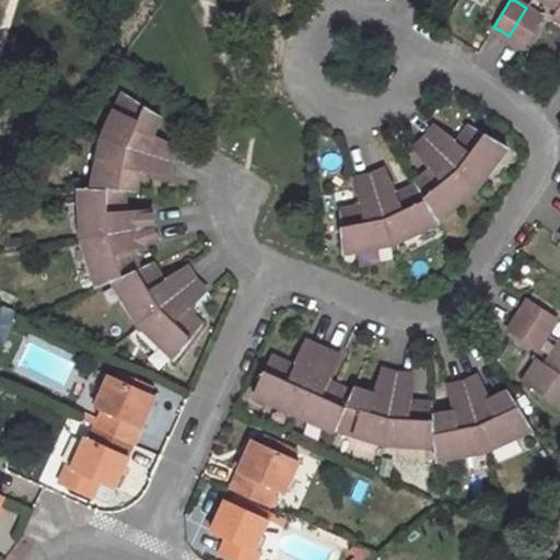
[(559,0),(545,0),(557,7),(551,15),(559,20),(559,0)]
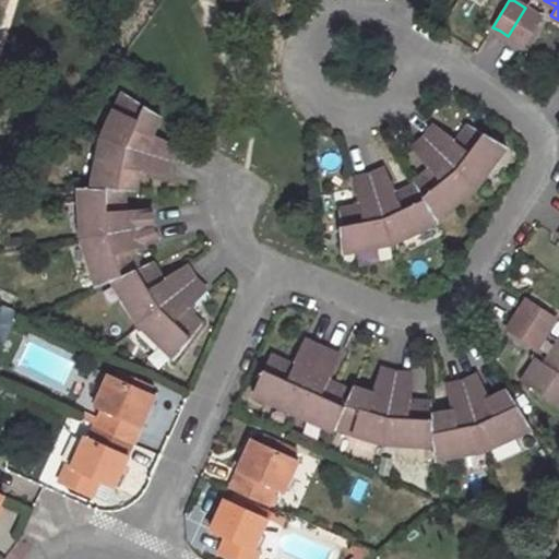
[(525,8),(508,36),(514,40),(522,44),(539,15),(525,8)]
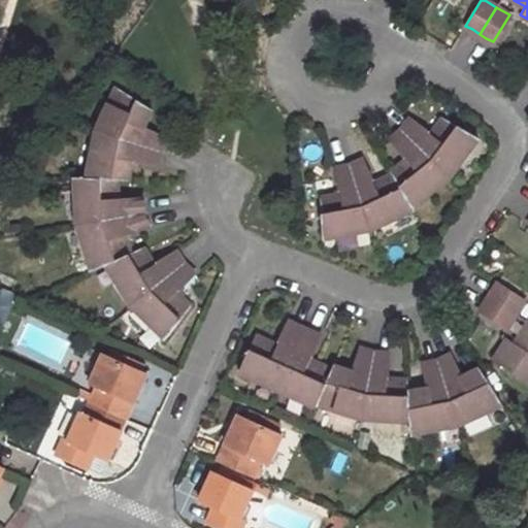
[(96,130),(160,151),(163,143),(165,138),(144,128),(152,109),(117,87),(96,130)]
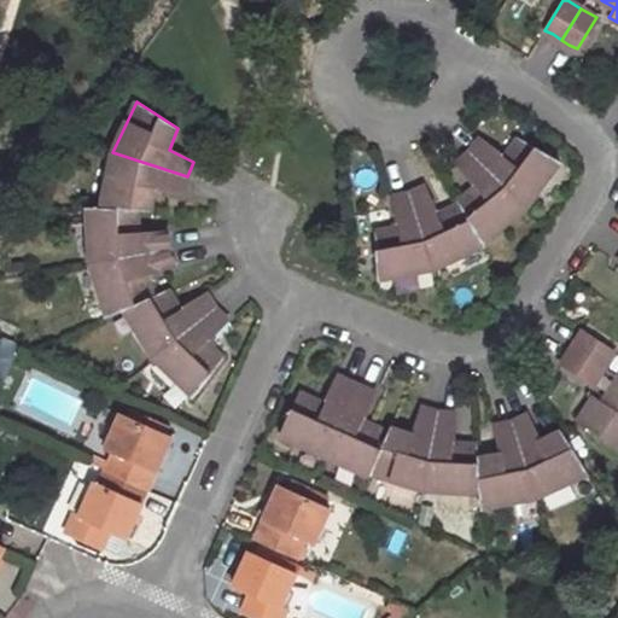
[(476,144),(467,152),(524,208),(558,162),(518,140),(503,157),(479,140),(476,144)]
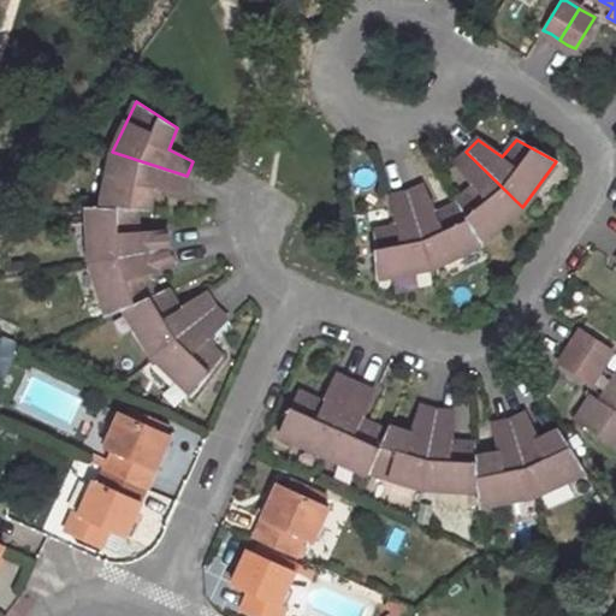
[(184,184),(187,176),(112,152),(100,206),(137,209),(149,209),(153,187),(182,193),(184,184)]
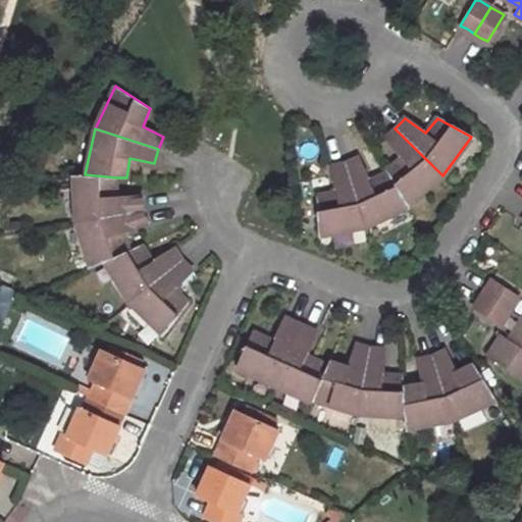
[(387,170),(388,173),(407,205),(442,175),(395,128),(390,134),(385,139),(402,158),(387,170)]
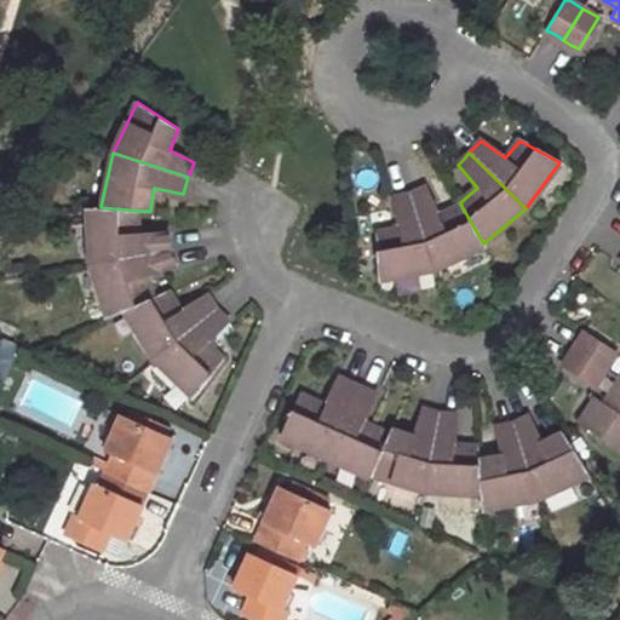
[(417,190),(409,193),(434,270),(486,246),(483,244),(461,206),(436,214),(424,188),(417,190)]
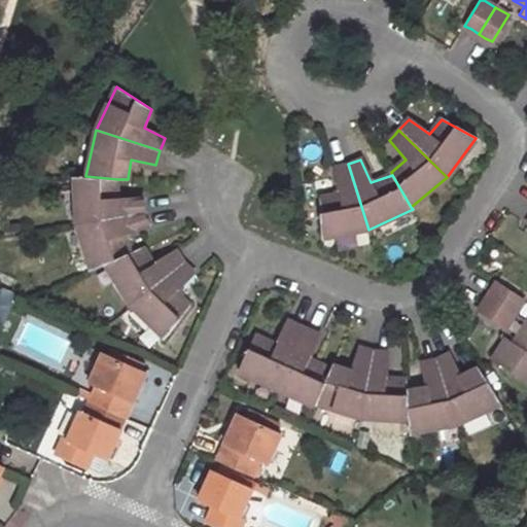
[(369,230),(348,164),(341,166),(332,169),(339,194),(317,199),(322,238),(369,230)]
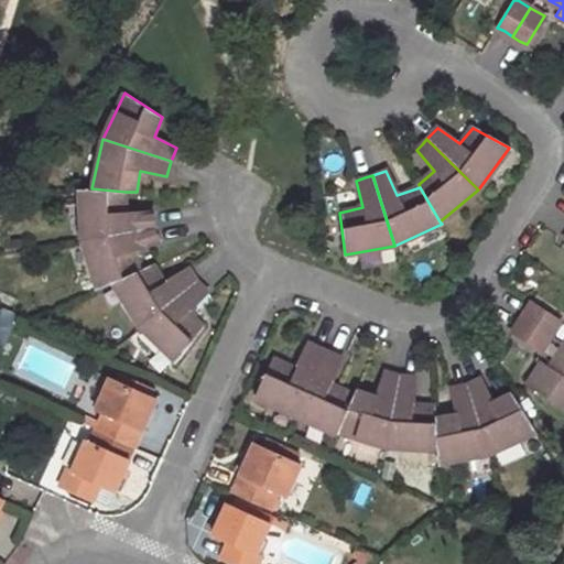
[(127,214),(126,192),(91,188),(79,188),(83,238),(153,227),(151,218),(151,213),(127,214)]
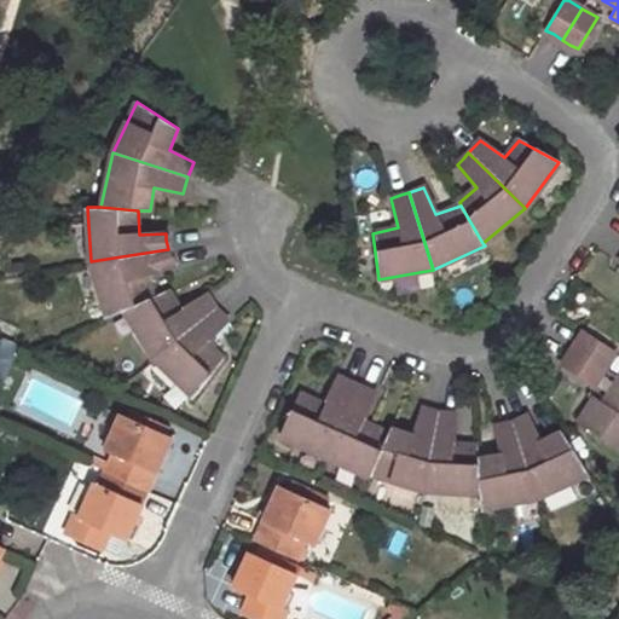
[(171,255),(168,249),(91,261),(106,314),(123,308),(154,295),(146,276),(173,262),(171,255)]
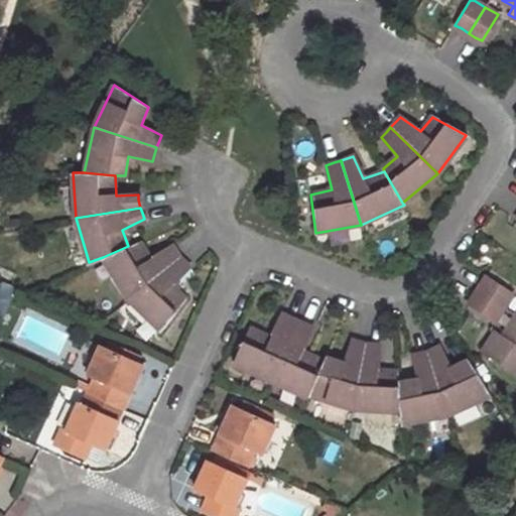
[(139,242),(128,246),(103,257),(127,297),(179,256),(174,249),(171,246),(150,257),(139,242)]
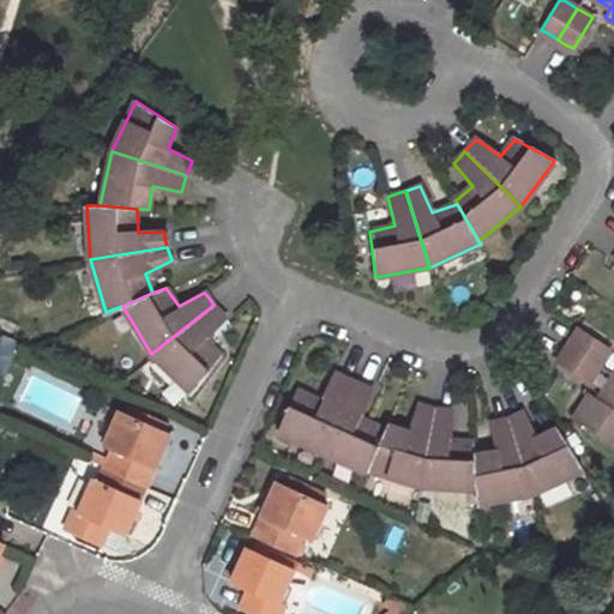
[(220,312),(214,305),(151,354),(193,392),(220,354),(204,338),(224,317),(220,312)]
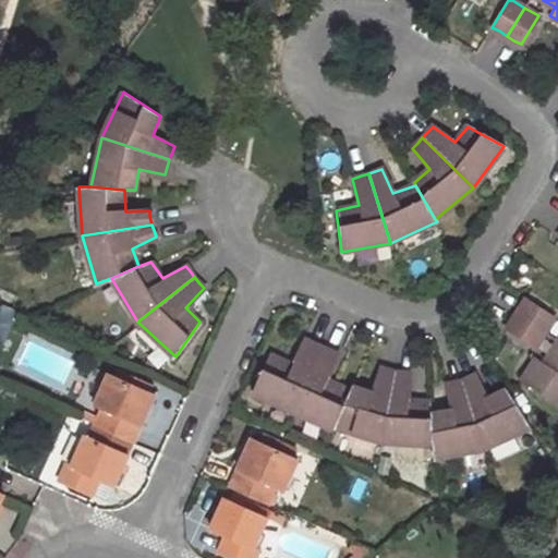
[(519,306),(514,314),(543,332),(554,316),(523,299),(519,306)]
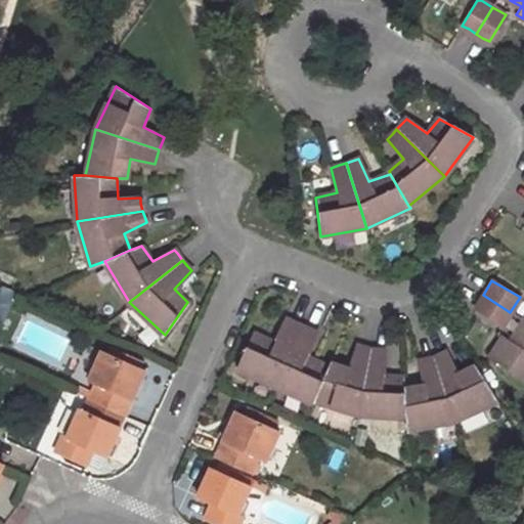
[(13,290),(0,282),(0,314),(2,315),(13,290)]
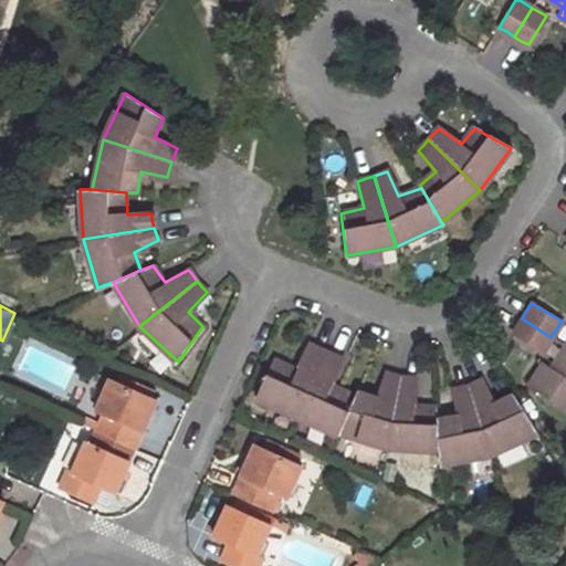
[(551,337),(522,318),(517,324),(513,332),(543,349),(551,337)]
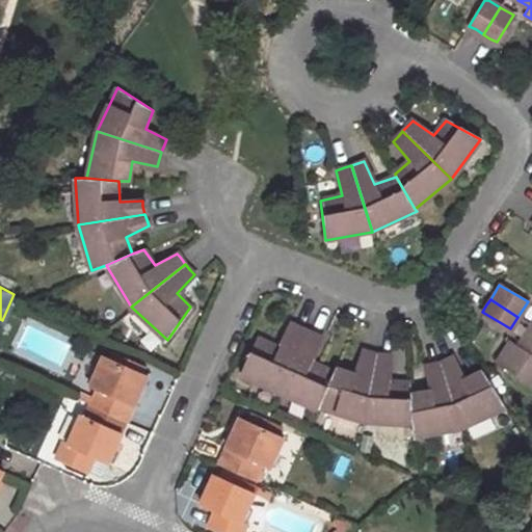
[(277,388),(304,328),(297,325),(289,322),(277,346),(257,338),(240,373),(277,388)]
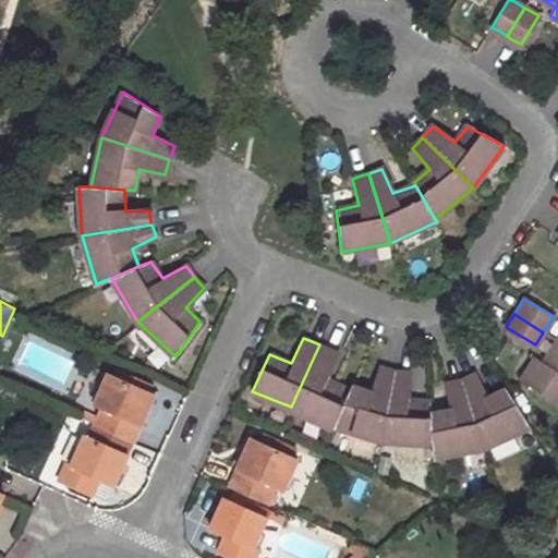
[(557,341),(544,362),(536,358),(522,379),(557,402),(557,341)]
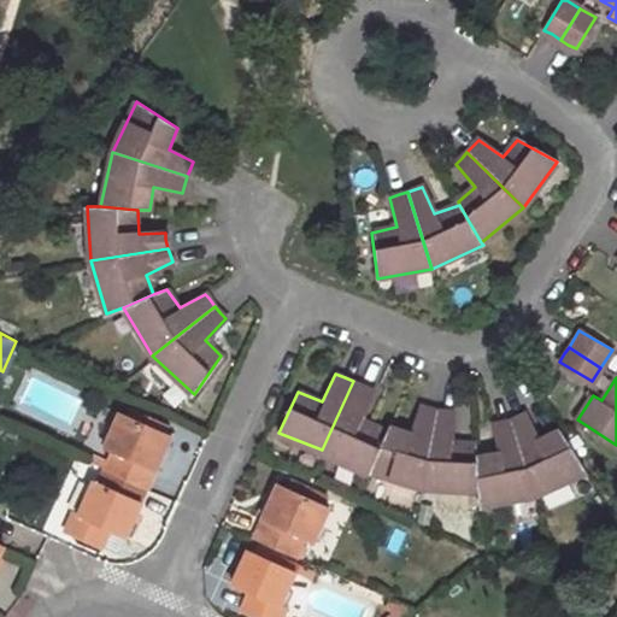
[(364,387),(353,381),(322,450),(370,469),(387,432),(362,419),(374,391),(364,387)]
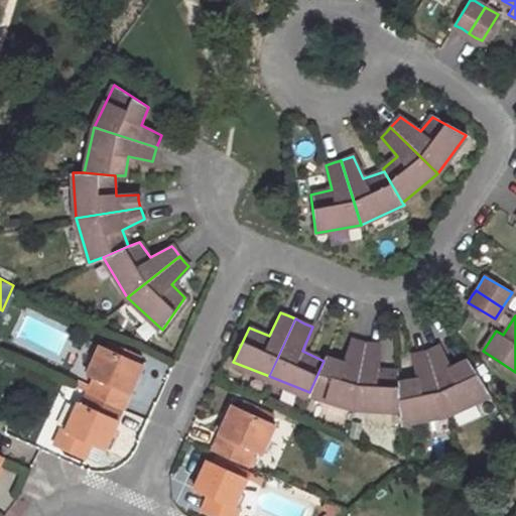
[(325,357),(324,361),(309,392),(353,406),(365,343),(359,341),(352,339),(345,363),(325,357)]
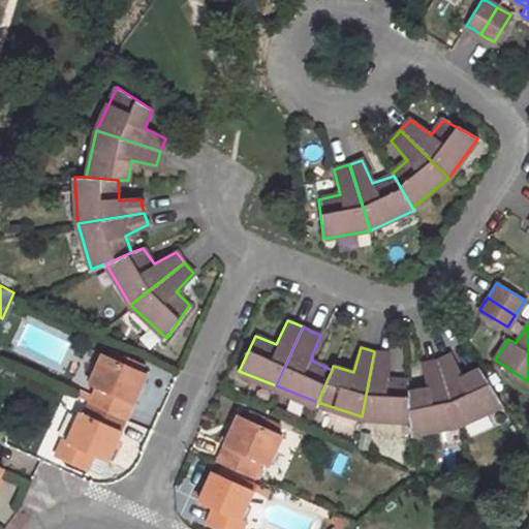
[(110,349),(105,354),(120,362),(123,355),(110,349)]
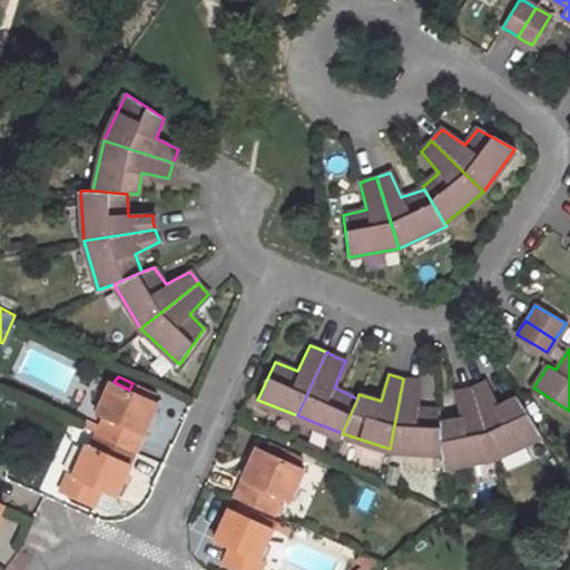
[(411,380),(403,379),(390,449),(444,452),(440,422),(439,408),(418,409),(418,381),(411,380)]
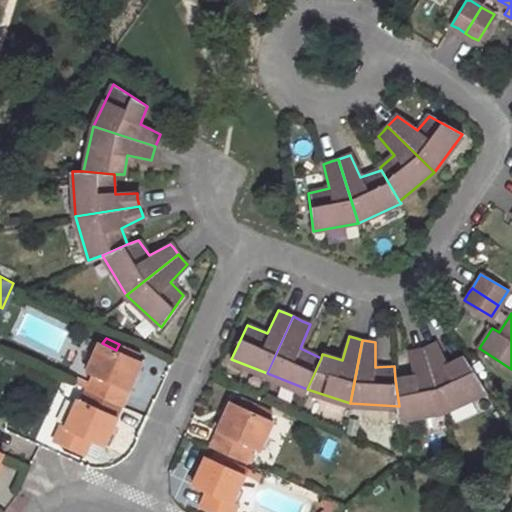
[(93,374),(87,390),(122,406),(141,362),(134,358),(116,350),(102,343),(100,342),(86,371),(93,374)]
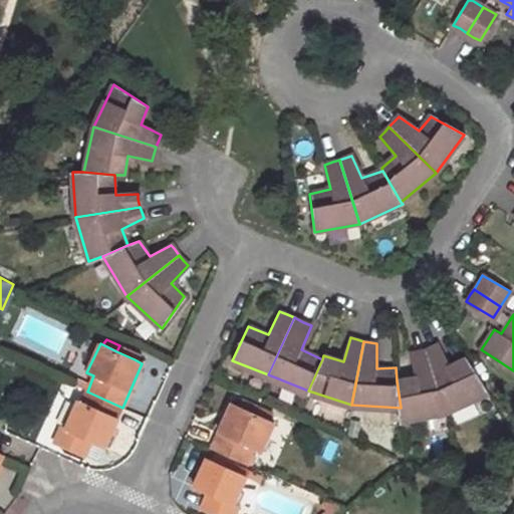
[(431,347),(424,350),(445,413),(489,392),(467,357),(450,363),(437,344),(431,347)]
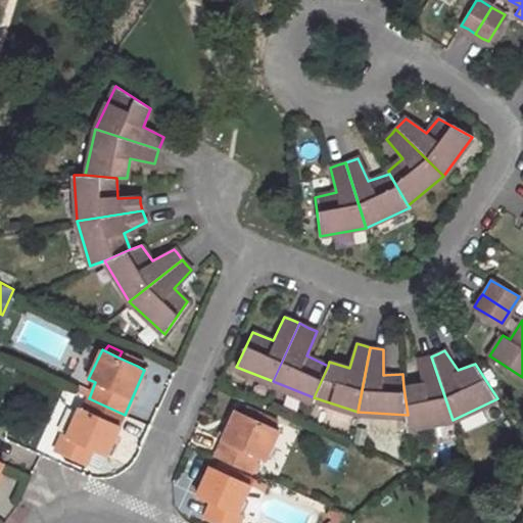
[(119,358),(137,366),(140,360),(122,351),(119,358)]
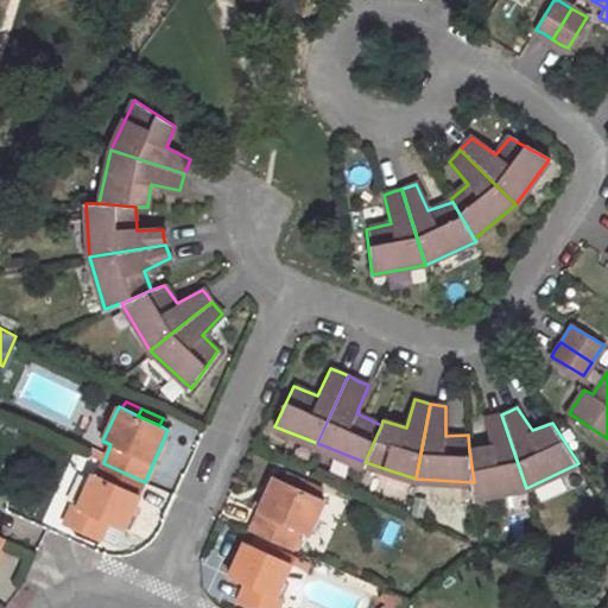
[(493,445),(469,450),(474,482),(475,498),(526,488),(501,415),(494,416),(487,418),(493,445)]
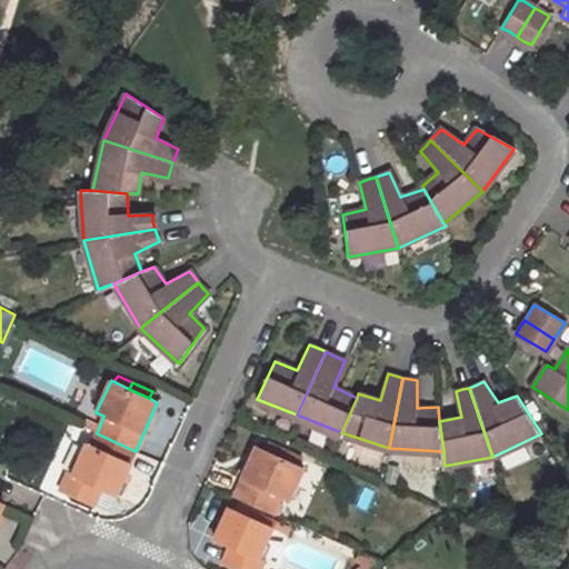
[(268,440),(263,449),(281,457),(286,449),(268,440)]
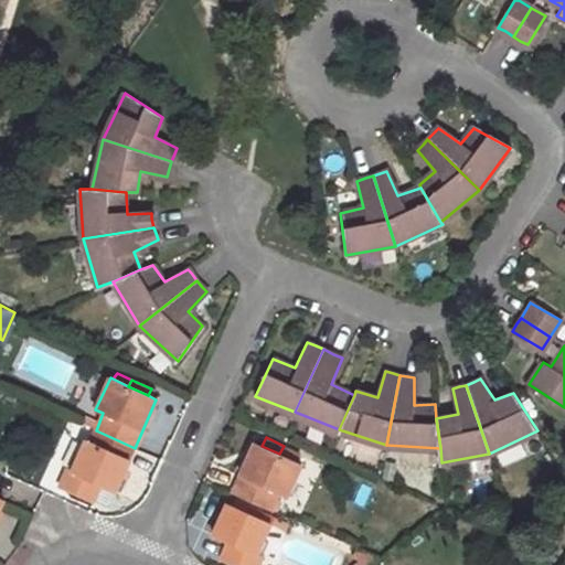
[(67,468),(60,486),(92,499),(98,483),(115,491),(128,460),(86,440),(73,470),(67,468)]
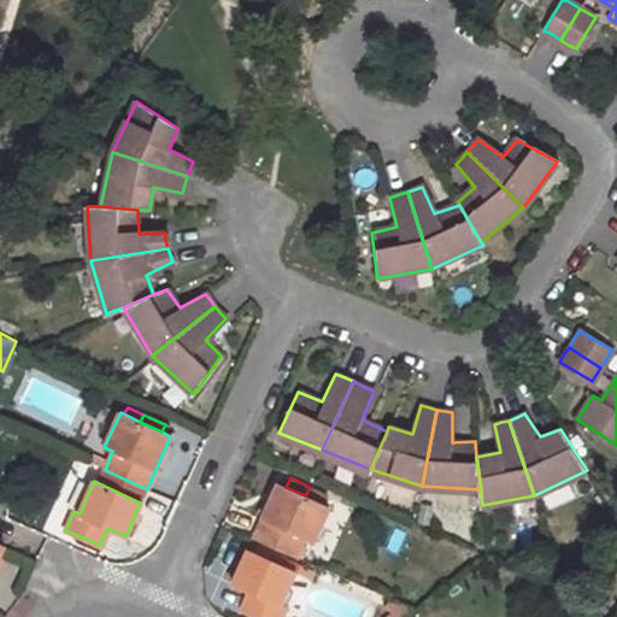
[(278,483),(254,538),(297,557),(304,539),(313,542),(329,507),(323,504),(305,495),(286,487),(278,483)]
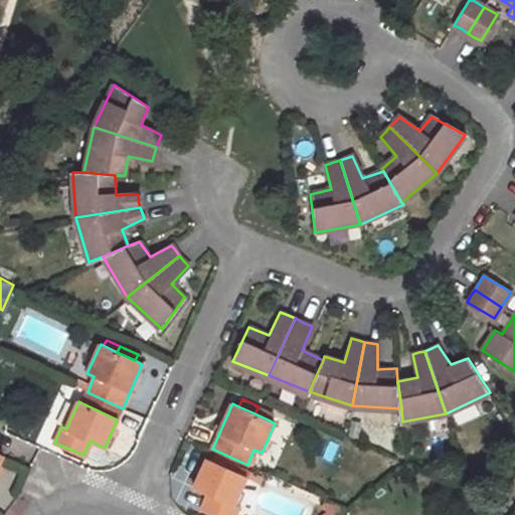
[(321,403),(320,417),(347,419),(348,405),(321,403)]
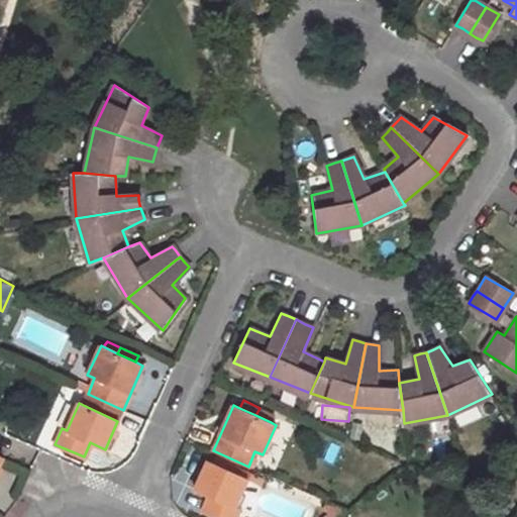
[(255,415),(271,422),(274,414),(260,408),(255,415)]
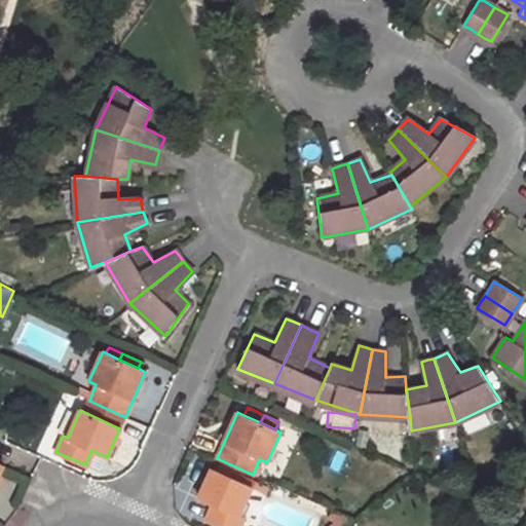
[(222,466),(219,474),(252,488),(264,494),(268,486),(256,480),(255,482),(222,466)]
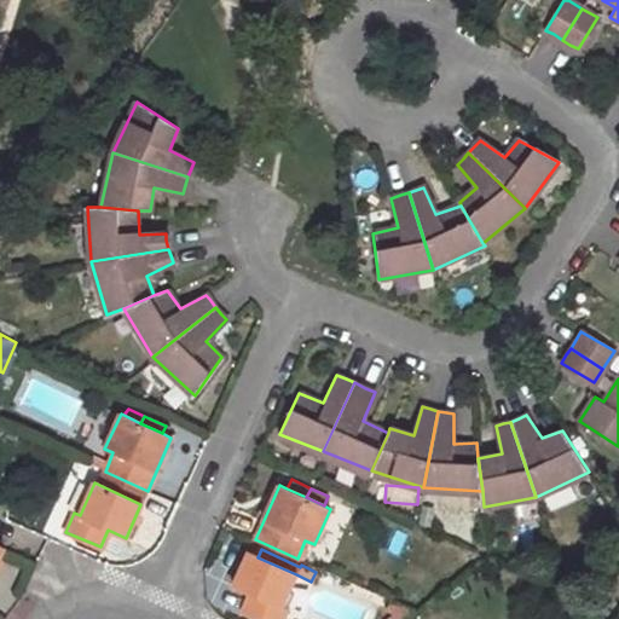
[(296,574),(258,557),(249,553),(235,586),(250,594),(242,612),(258,618),(281,618),(285,611),(281,608),(296,574)]
